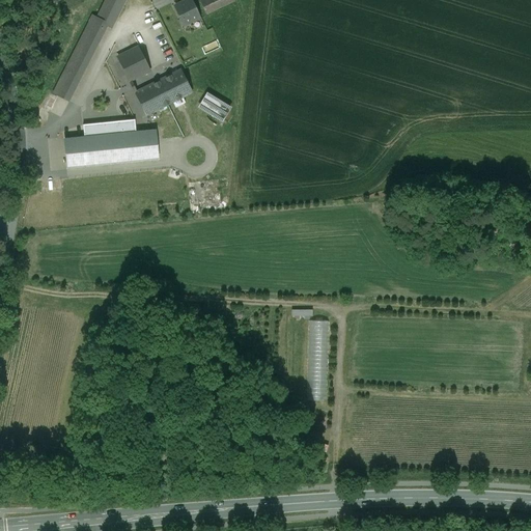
[(70,102),(107,26),(111,28),(124,0),(106,0),(98,19),(92,17),(54,93),(70,102)]
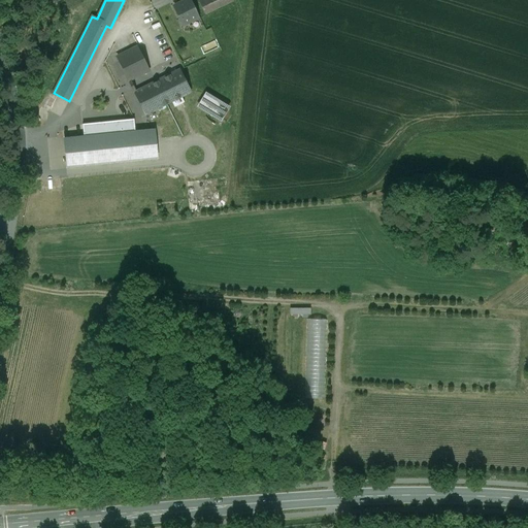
[(189,0),(188,0),(174,6),(184,25),(198,18),(189,0)]
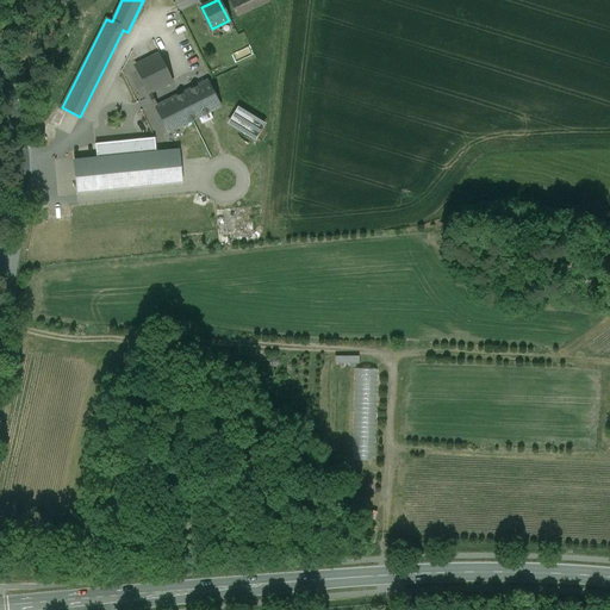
[(268,0),(229,0),(237,17),(269,1),(268,0)]
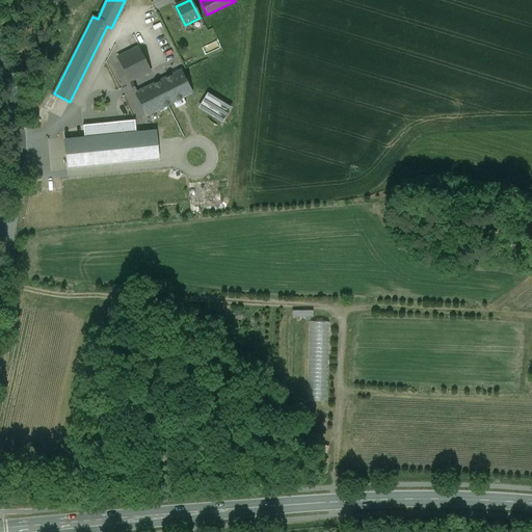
[(207,54),(221,47),(217,41),(204,47),(207,54)]
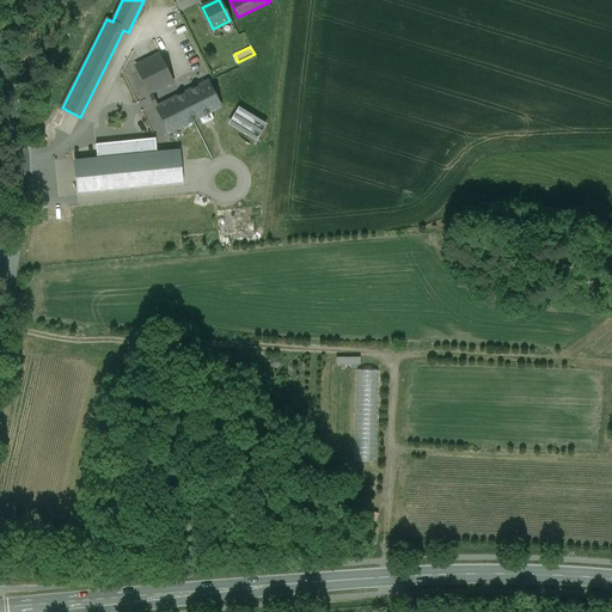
[(159,55),(136,67),(150,93),(172,83),(159,55)]
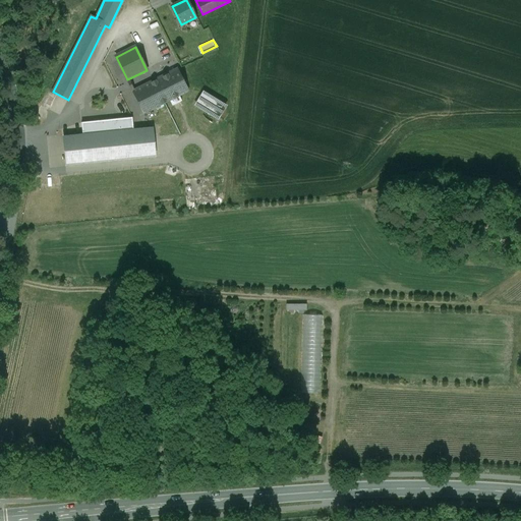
[(133,92),(143,112),(187,91),(177,69),(133,92)]
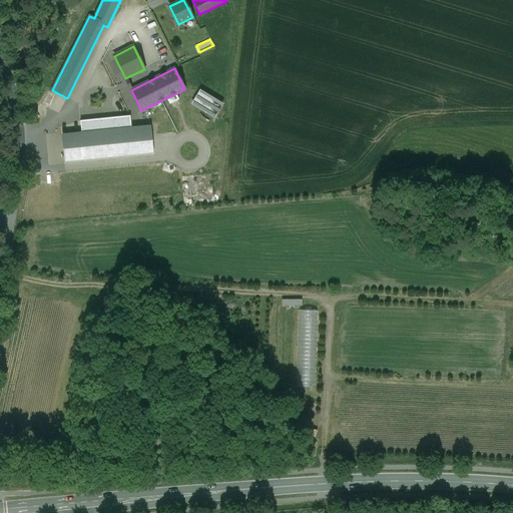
[(206,90),(216,95),(220,88),(209,83),(206,90)]
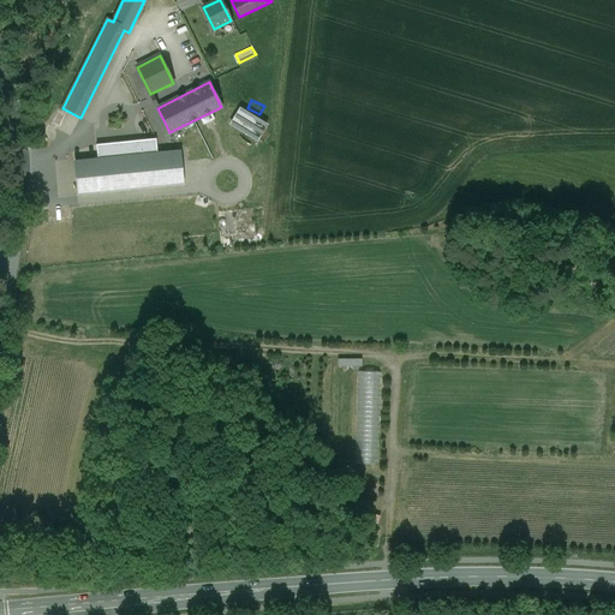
[(267,125),(240,109),(234,120),(260,136),(267,125)]
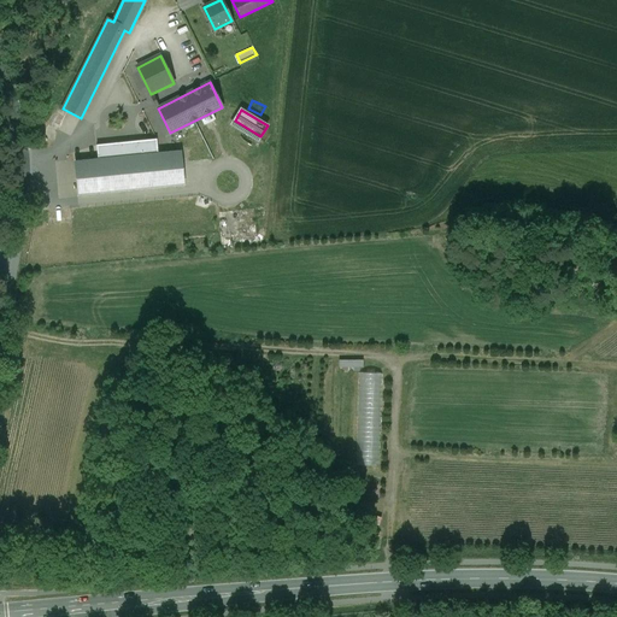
[(156,140),(98,146),(99,159),(75,162),(78,197),(183,186),(181,152),(157,153),(156,140)]
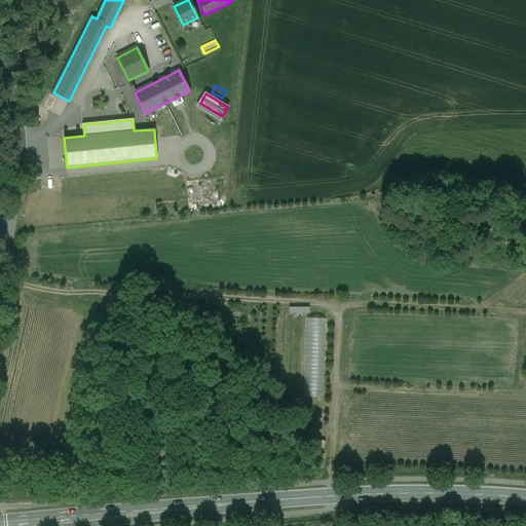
[(79,179),(79,188),(105,186),(104,177),(79,179)]
